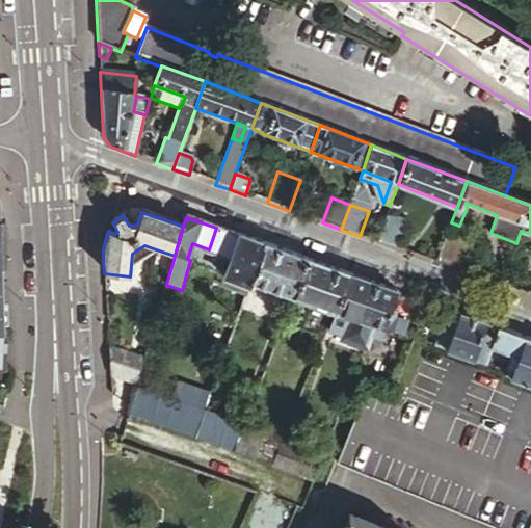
[(403,225),(386,217),(376,242),(395,248),(403,225)]
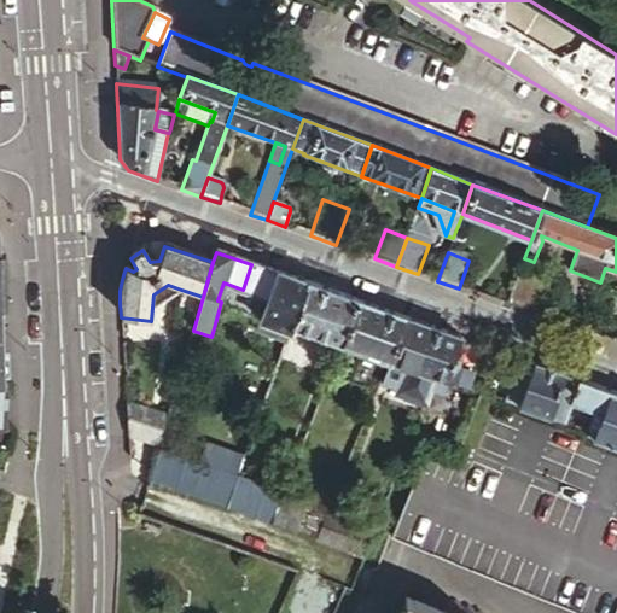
[(306,284),(265,269),(258,286),(262,287),(271,291),(258,322),(287,333),(290,327),(306,284)]
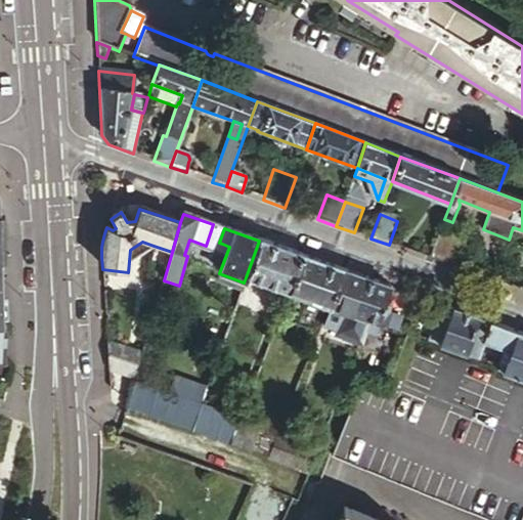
[(469,243),(440,231),(429,260),(458,270),(469,243)]
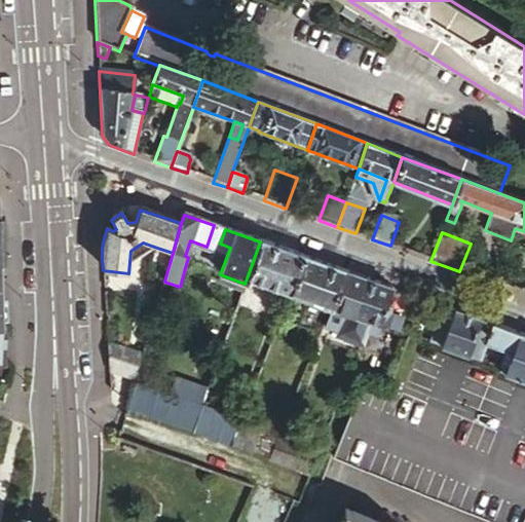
[(302,257),(260,241),(247,278),(290,293),(302,257)]
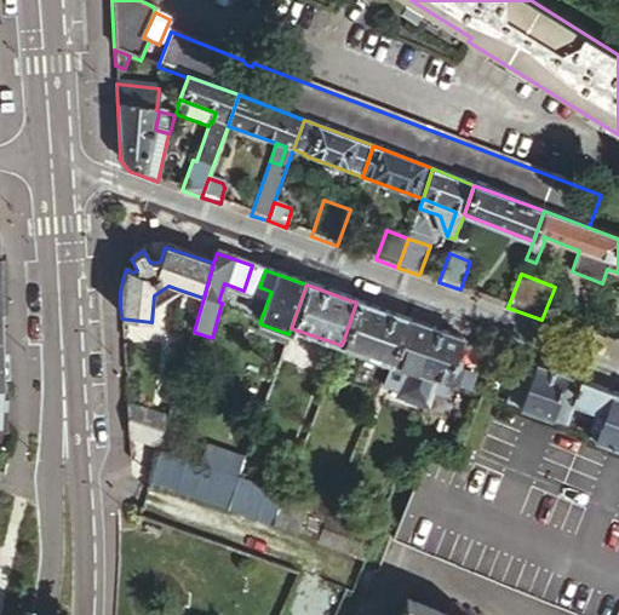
[(154,295),(153,309),(182,291),(168,286),(154,295)]
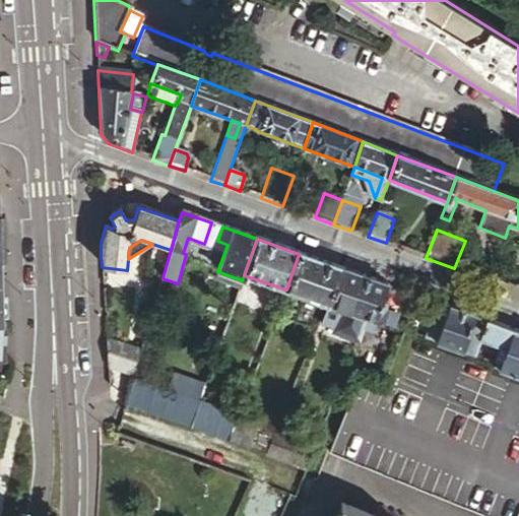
[(210,268),(216,270),(217,271),(228,245),(220,242),(210,268)]
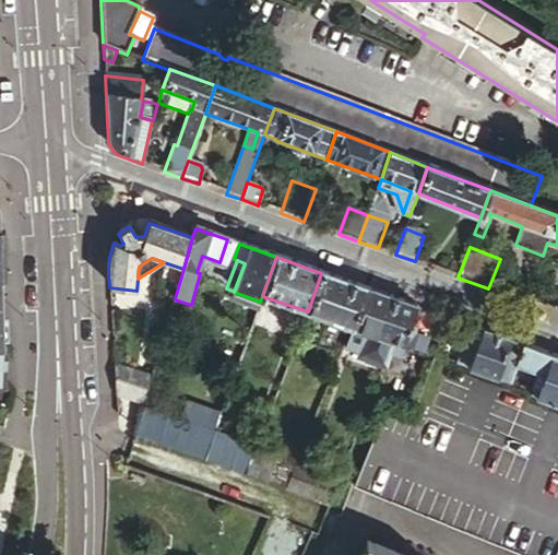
[(336,364),(351,327),(365,288),(321,273),(308,311),(333,321),(330,332),(335,333),(327,359),(336,364)]
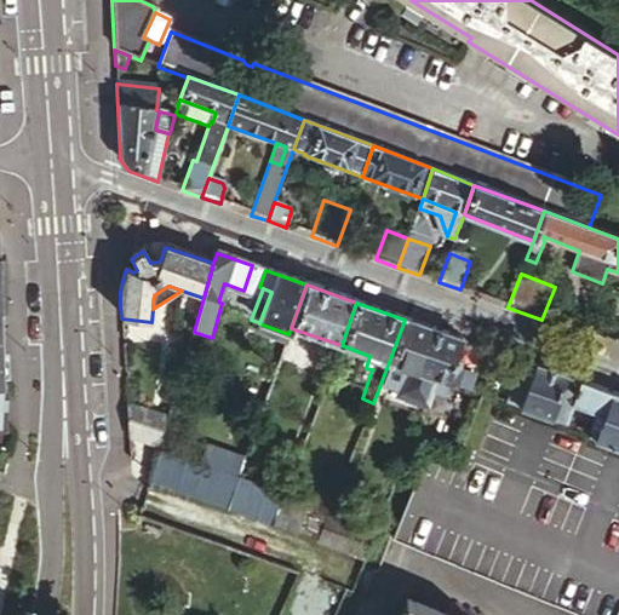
[(462,340),(405,320),(389,362),(440,380),(436,389),(443,391),(446,384),(453,365),(462,340)]
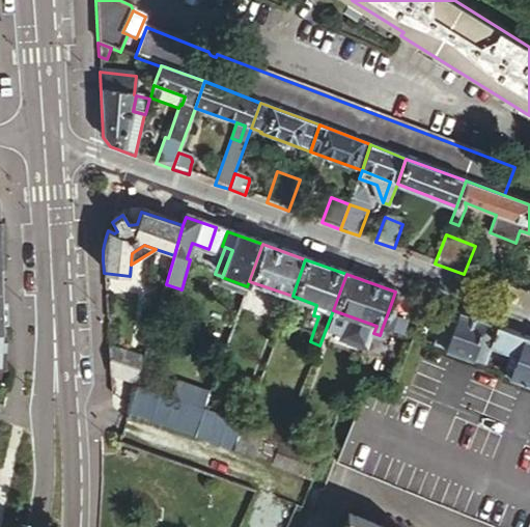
[(222,277),(221,276),(215,284),(244,296),(247,286),(222,277)]
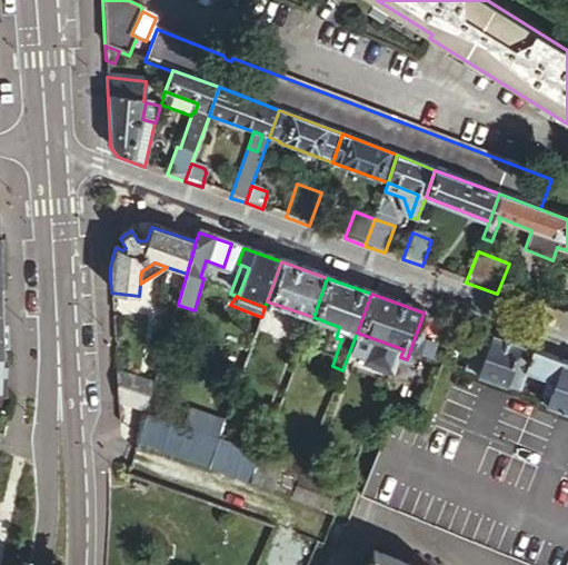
[(416,335),(409,353),(426,357),(429,348),(419,345),(422,336),(416,335)]
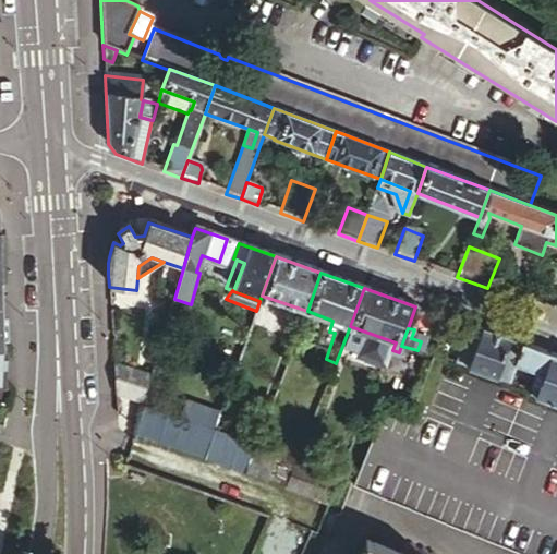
[(467,368),(496,378),(510,340),(481,329),(467,368)]
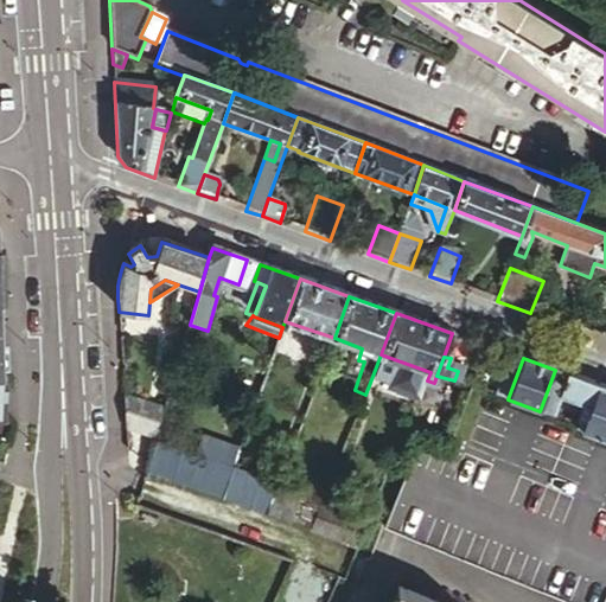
[(580,414),(587,416),(599,385),(555,370),(540,411),(552,416),(559,396),(582,405),(580,414)]
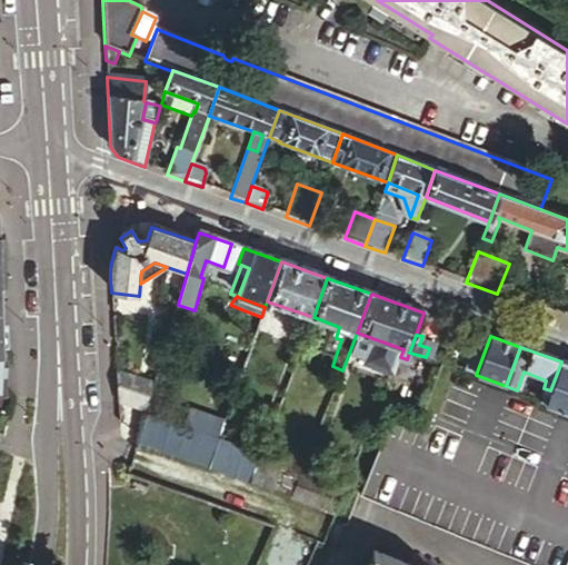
[(3,392),(5,356),(1,356),(0,356),(0,434),(3,435),(11,398),(3,392)]
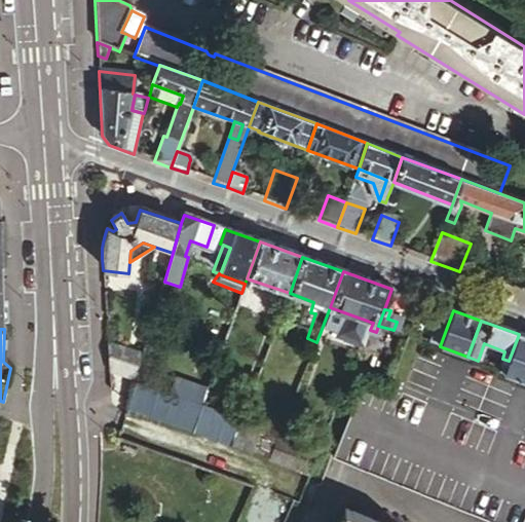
[(524,336),(519,334),(509,361),(505,370),(500,369),(497,376),(524,386),(524,336)]
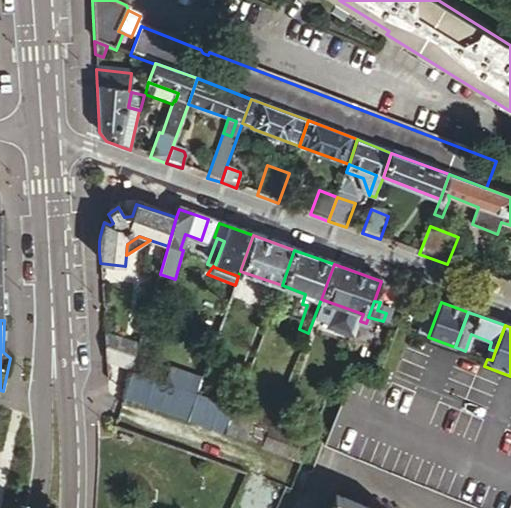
[(106,364),(131,372),(134,360),(139,345),(104,335),(106,364)]
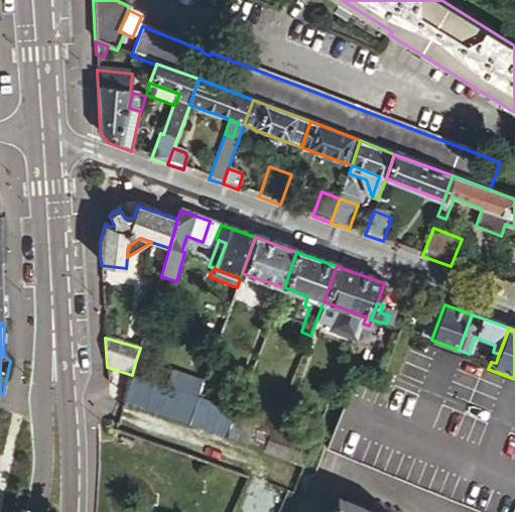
[(205,380),(175,370),(169,387),(200,397),(205,380)]
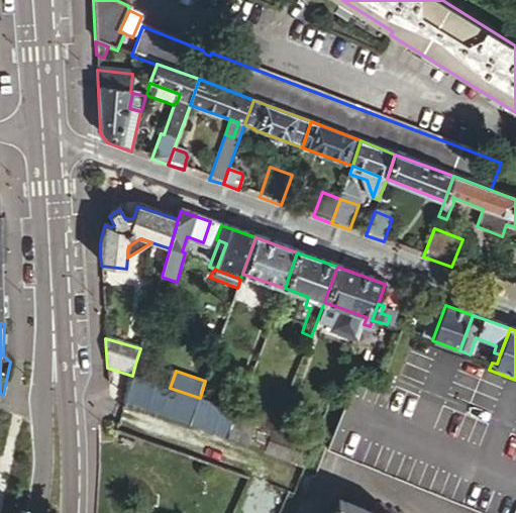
[(189,426),(198,400),(141,380),(132,406),(189,426)]
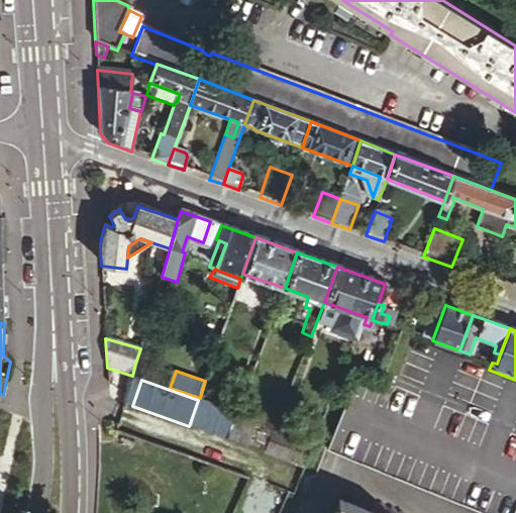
[(198,400),(189,426),(208,433),(217,406),(198,400)]
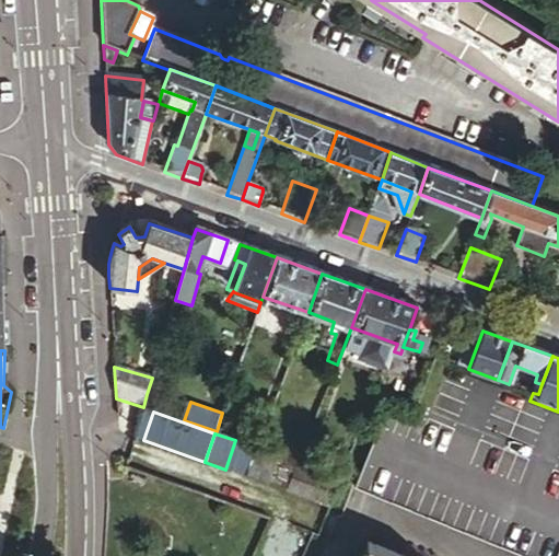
[(255,452),(245,477),(286,491),(295,467),(299,459),(258,442),(255,452)]
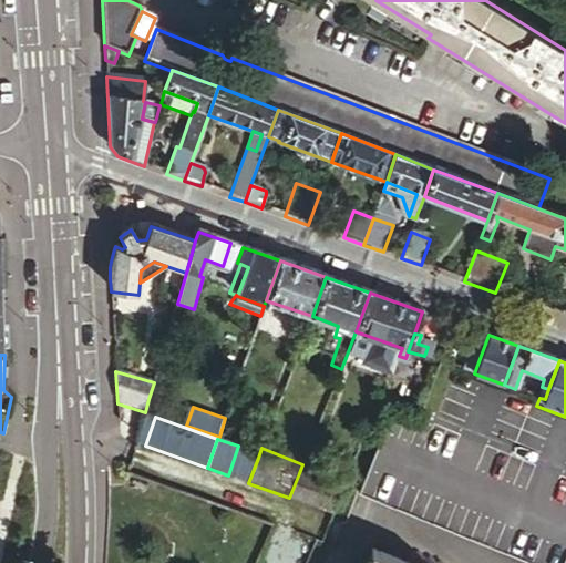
[(248,483),(258,458),(243,451),(232,477),(248,483)]
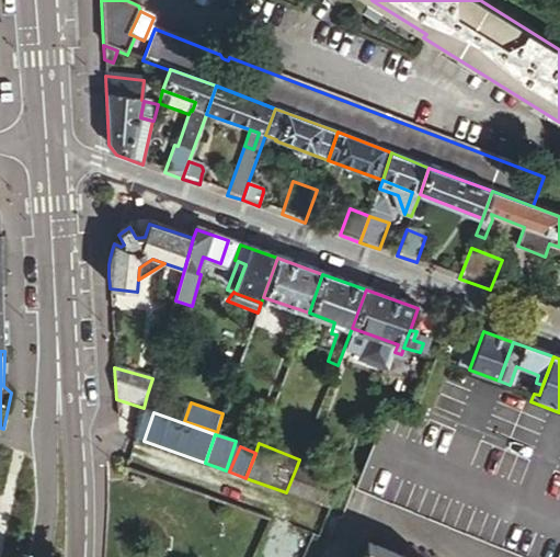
[(308,473),(296,468),(286,492),(327,508),(336,484),(324,479),(324,477),(309,472),(308,473)]
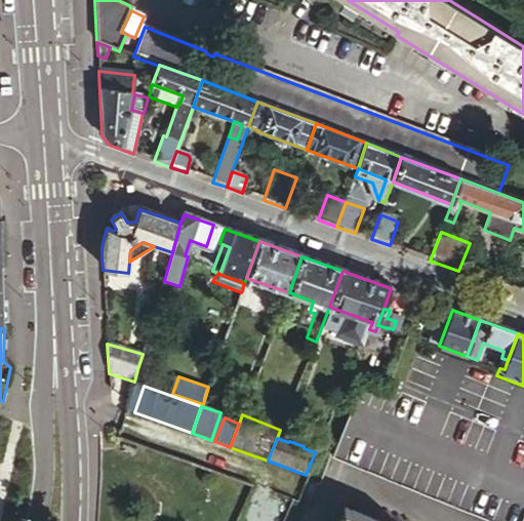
[(284,518),(291,502),(251,487),(242,508),(257,514),(260,508),(284,518)]
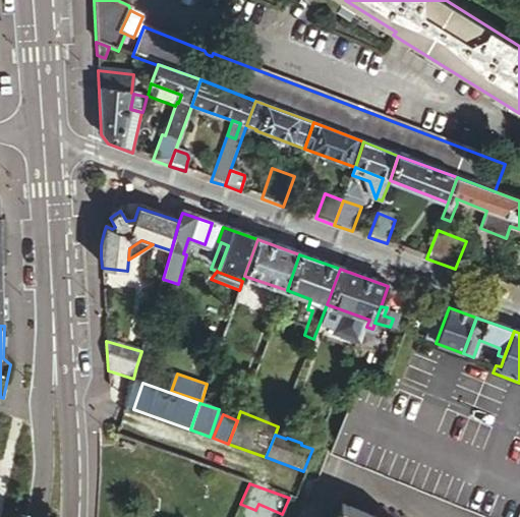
[(473,516),(432,502),(427,516),(473,516)]
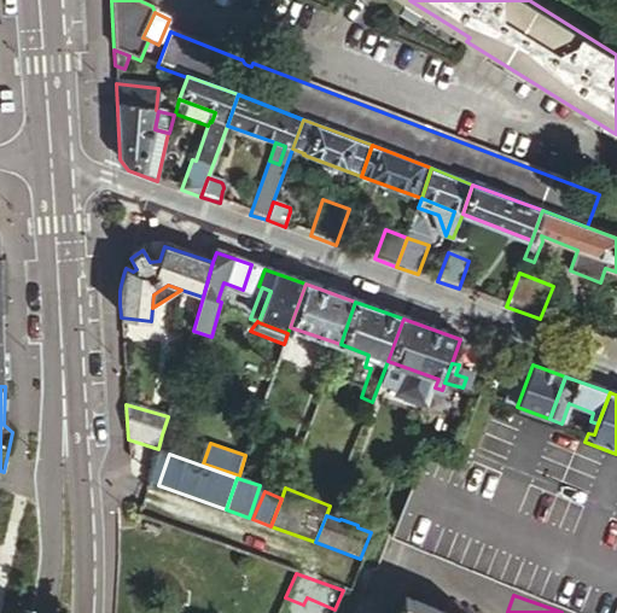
[(409,612),(413,605),(405,601),(401,609),(400,612),(409,612)]
